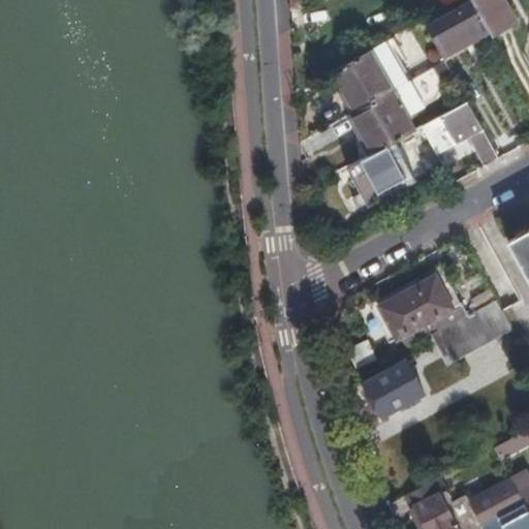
[(443,56),(489,29),(472,0),(427,27),(443,56)]
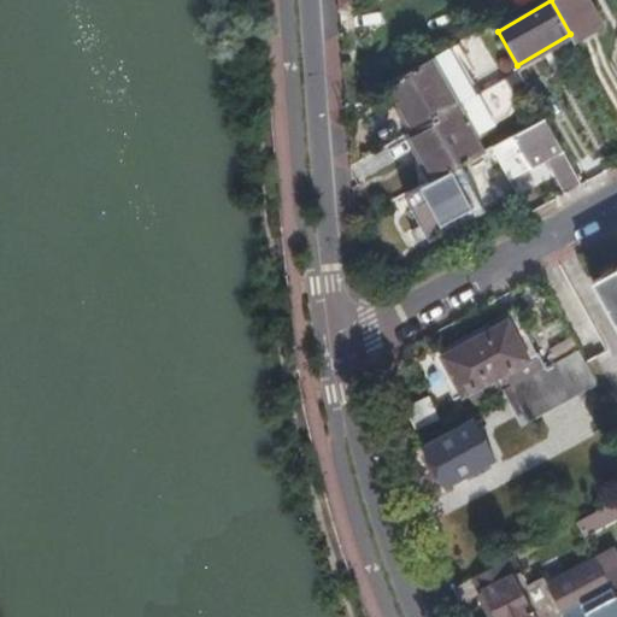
[(570,34),(574,40),(603,23),(589,0),(551,0),(570,34)]
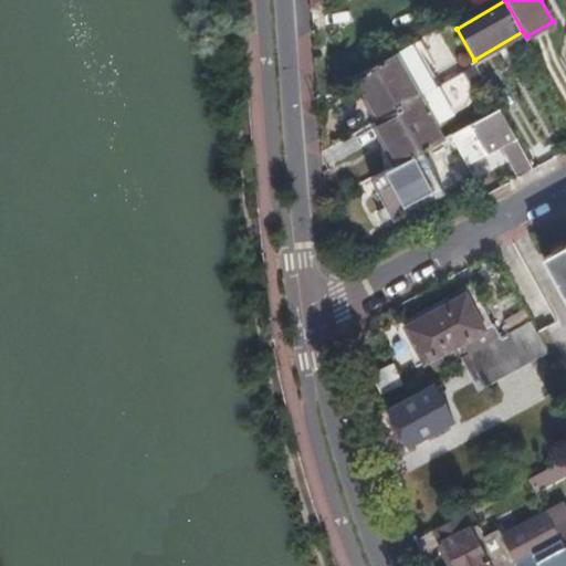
[(439,31),(422,39),(438,71),(456,62),(439,31)]
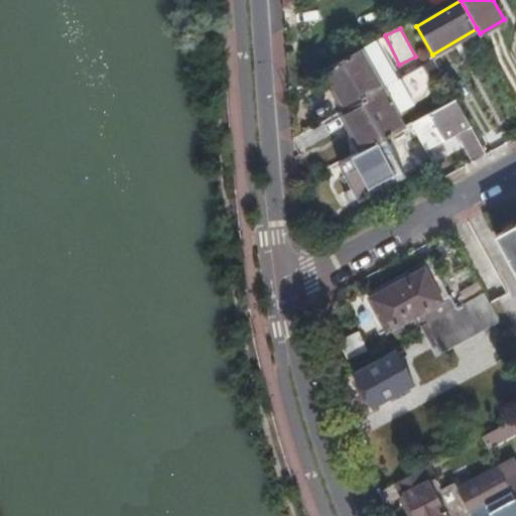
[(434,59),(480,33),(477,28),(432,54),(434,59)]
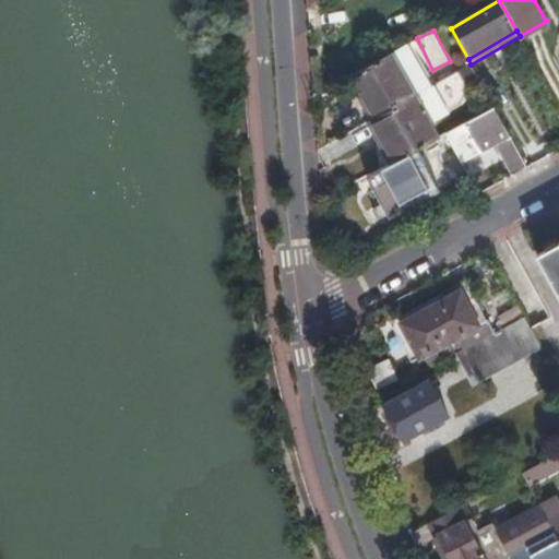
[(414,96),(390,54),(353,74),(377,118),(414,96)]
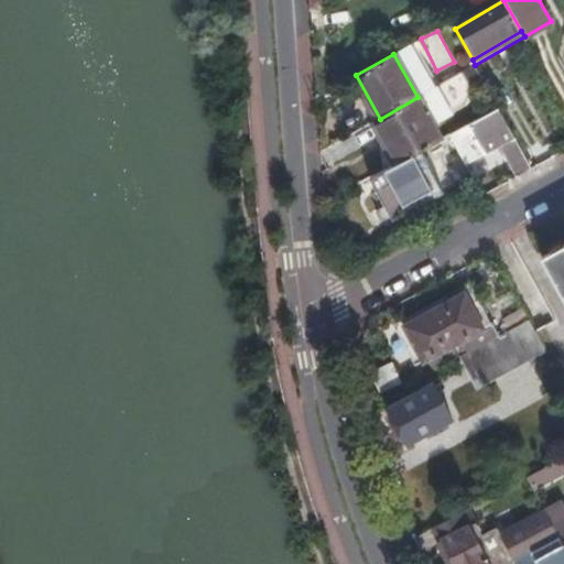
[(461,73),(418,97),(380,119),(377,121),(397,164),(403,161),(442,140),(432,125),(463,106),(472,91),(461,73)]
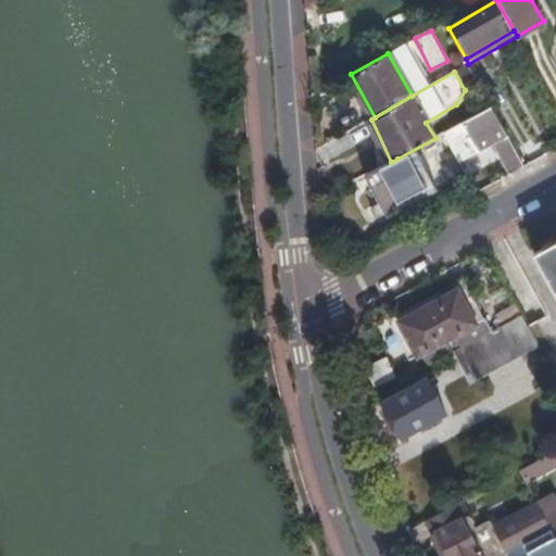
[(513,174),(526,167),(492,108),(445,133),(460,162),(495,142),(513,174)]
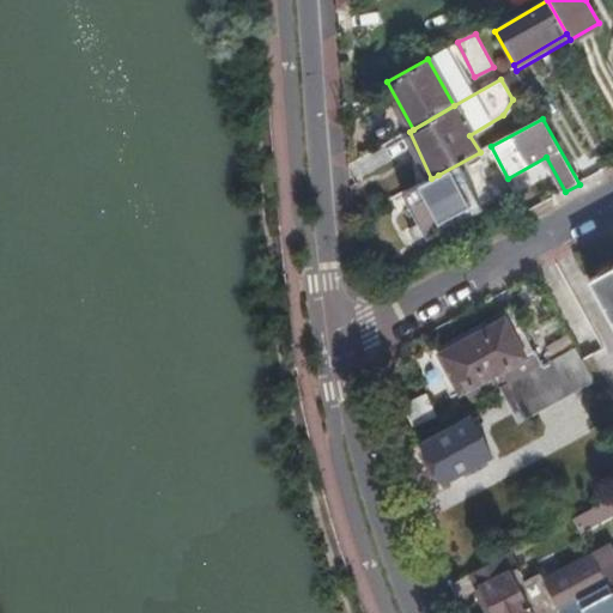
[(453,202),(438,175),(431,178),(404,194),(429,240),(480,210),(471,192),(453,202)]
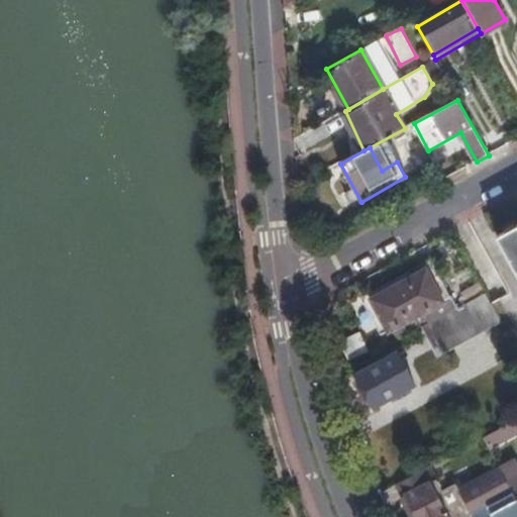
[(516,225),(508,230),(516,245),(516,225)]
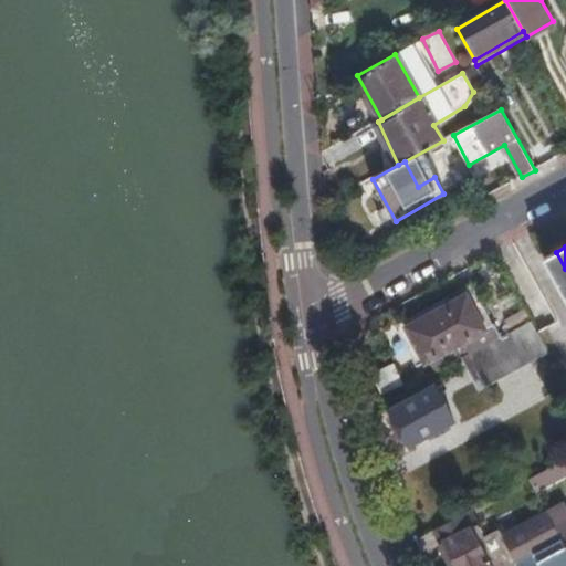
[(545,259),(565,297),(565,269),(556,252),(545,259)]
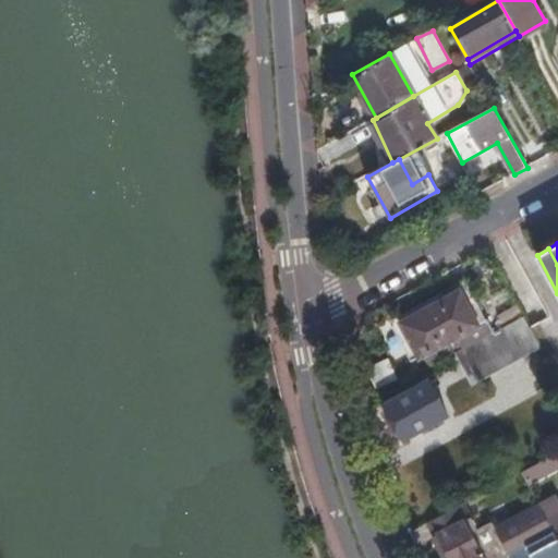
[(399,323),(419,358),(477,325),(459,290),(399,323)]
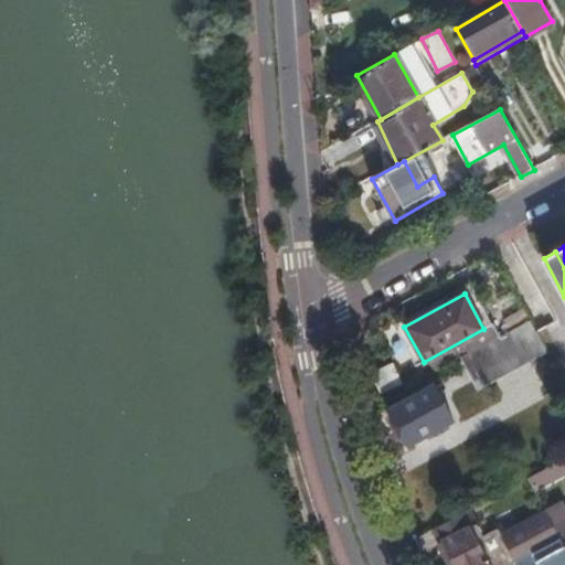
[(480,384),(546,349),(530,320),(470,352),(465,355),(480,384)]
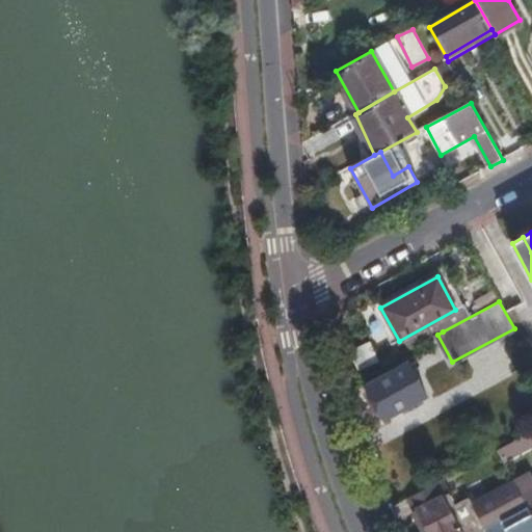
[(418,336),(422,343),(437,335),(443,331),(439,325),(418,336)]
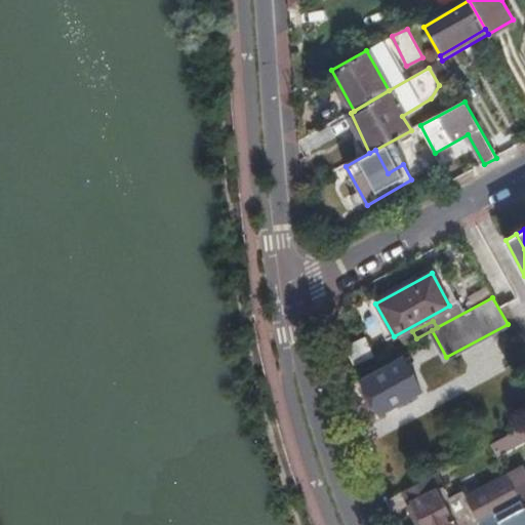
[(402,357),(362,379),(380,412),(421,390),(402,357)]
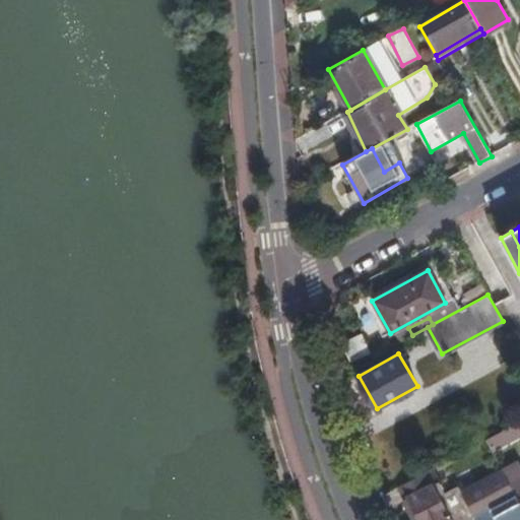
[(519,421),(485,440),(493,452),(519,436),(519,421)]
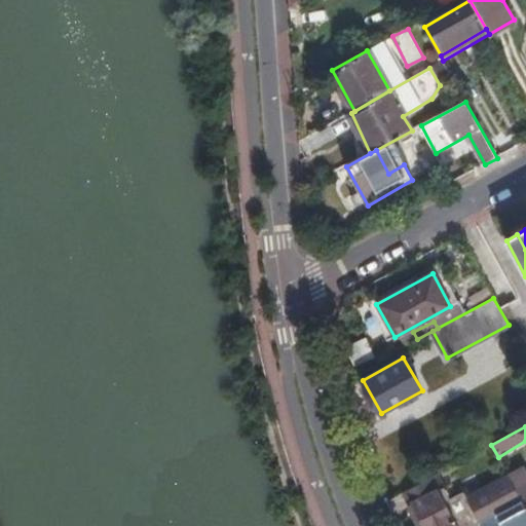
[(521,500),(525,509),(525,473),(524,470),(509,478),(521,500)]
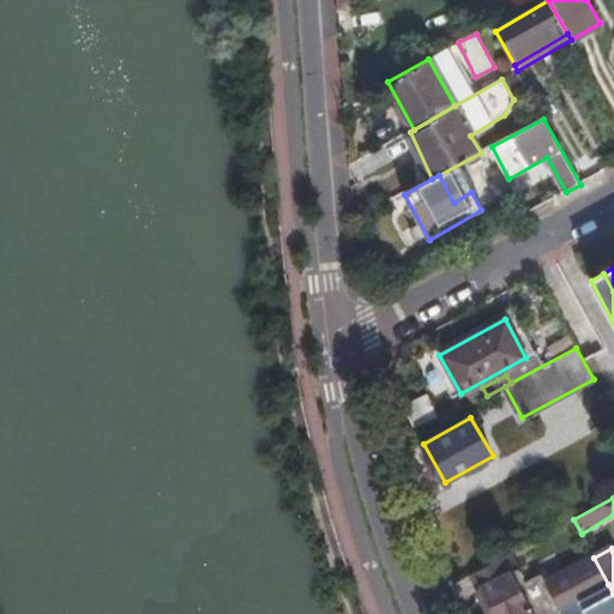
[(474,573),(494,613),(552,613),(560,611),(561,609),(608,584),(594,558),(547,583),(542,575),(527,583),(510,554),(474,573)]
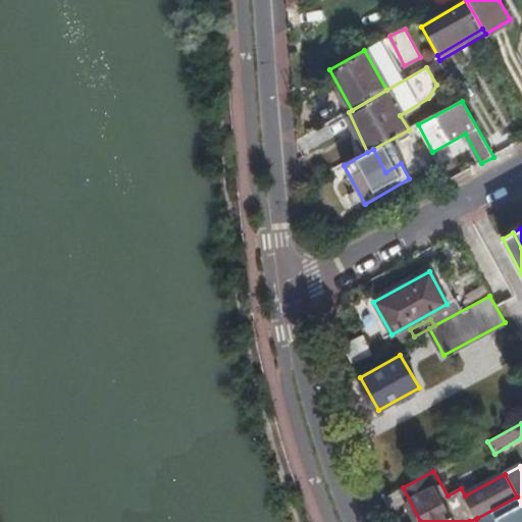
[(477,518),(479,521),(521,521),(521,505),(517,497),(477,518)]
